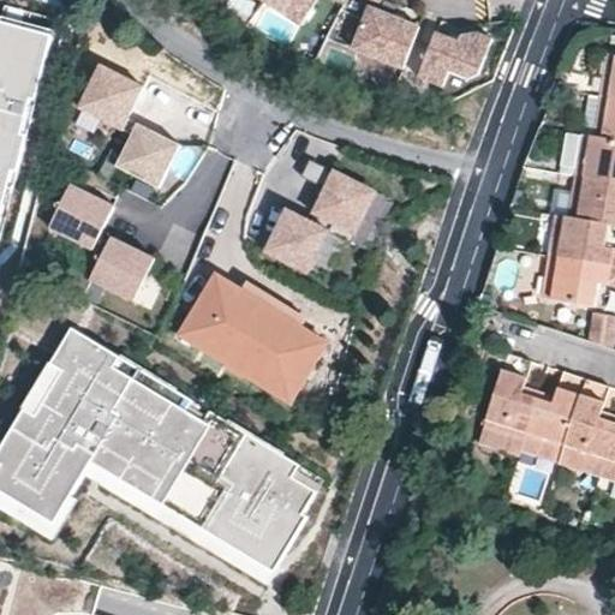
[(311,0),(268,0),(298,21),(311,0)]
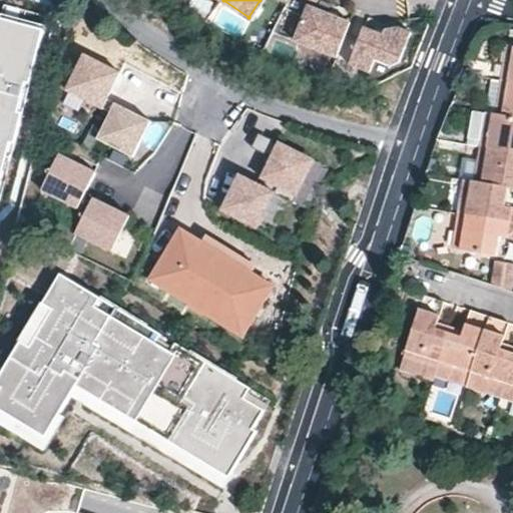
[(337,54),(350,19),(308,3),(295,38),(337,54)]
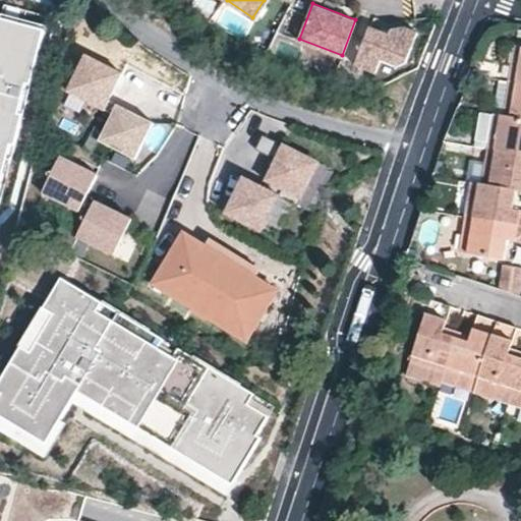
[(0,199),(46,25),(0,13),(0,199)]
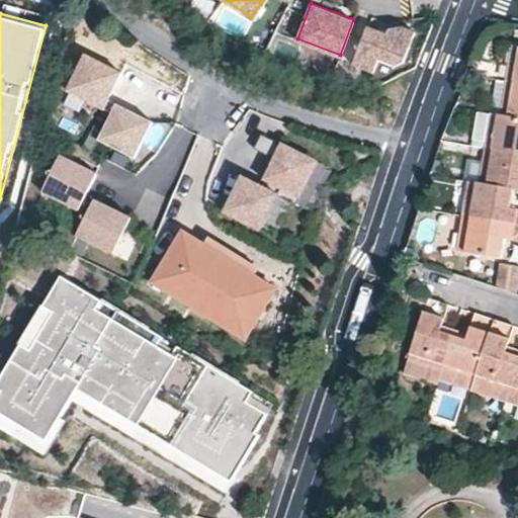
[(386,32),(367,24),(353,63),(373,70),(378,57),(395,64),(403,60),(415,30),(403,25),(389,27),(386,32)]
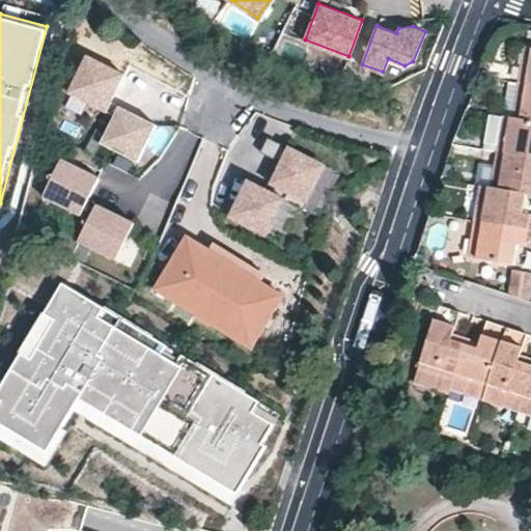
[(530,49),(525,48),(519,84),(530,85),(530,49)]
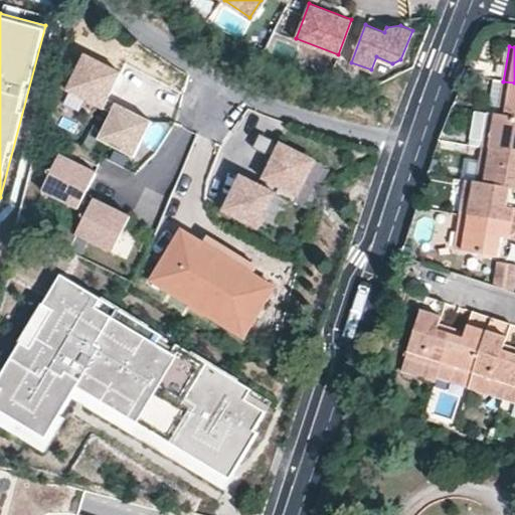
[(103,108),(121,71),(84,53),(66,90),(103,108)]
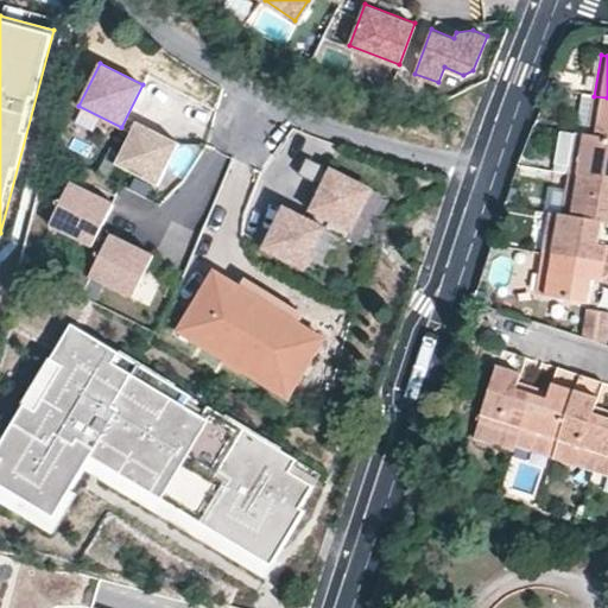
[(587,134),(594,96),(583,94),(576,133),(587,134)]
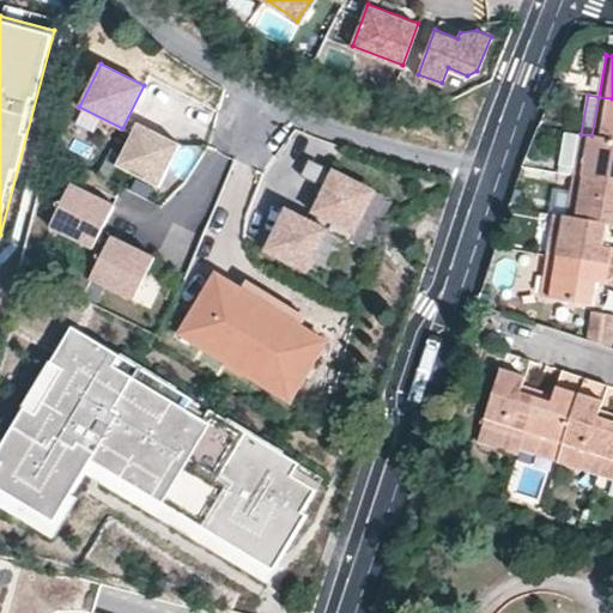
[(612,98),(599,97),(592,135),(612,139),(612,98)]
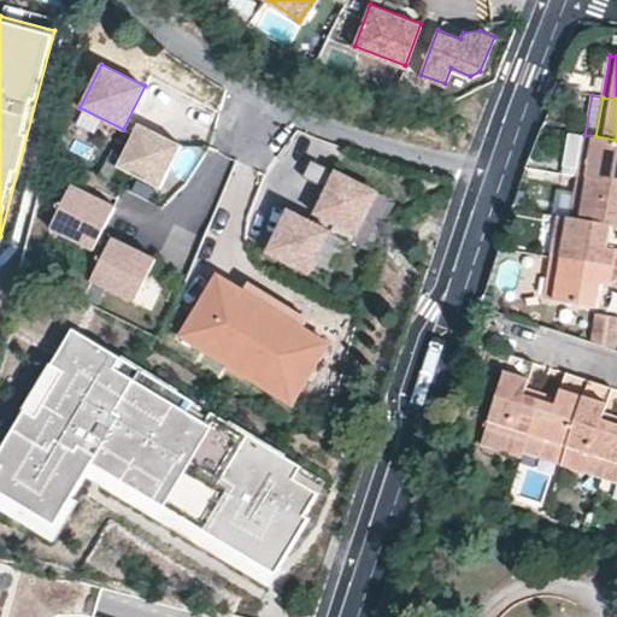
[(160,188),(182,145),(139,123),(117,166),(160,188)]
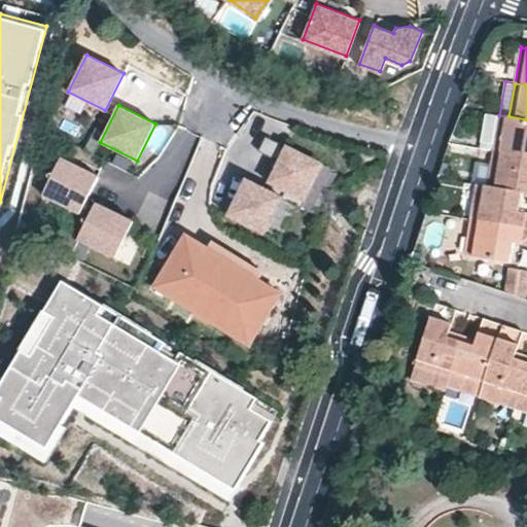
[(493,151),(499,115),(487,113),(486,114),(481,148),(493,151)]
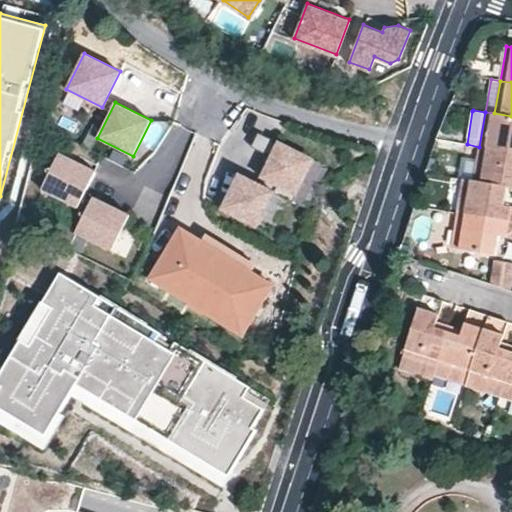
[(485,112),(479,147),(511,152),(511,116),(494,113),(485,112)]
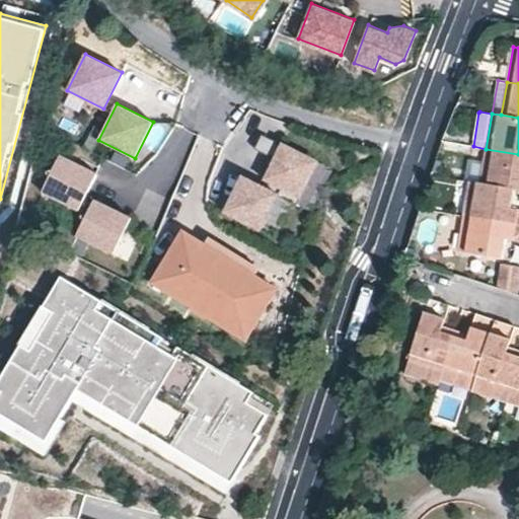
[(241,171),(222,208),(257,226),(277,191),(276,190),(279,183),(299,194),(317,158),(282,139),(281,142),(263,132),(256,145),(275,154),(260,181),(241,171)]
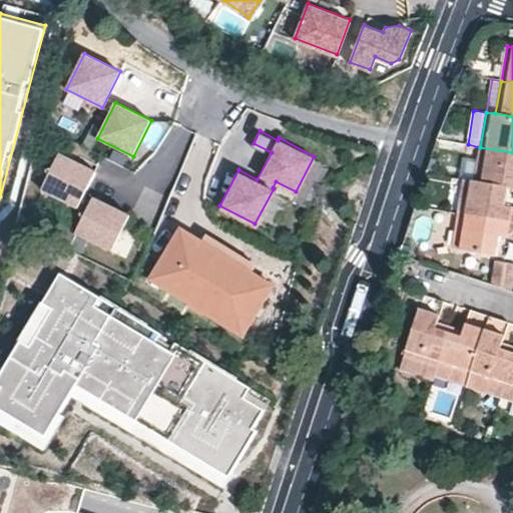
[(512,152),(480,147),(474,180),(509,186),(512,187),(512,152)]
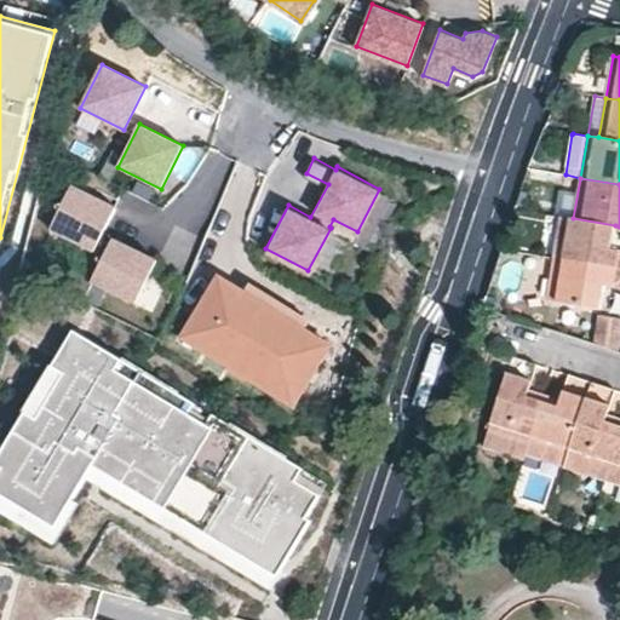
[(72,185),(50,228),(104,256),(91,281),(135,303),(156,259),(113,237),(110,244),(99,237),(115,207),(72,185)]
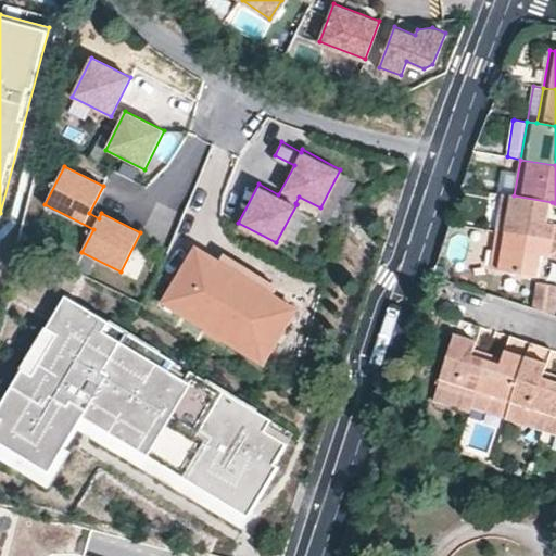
[(500,232),(555,242),(555,225),(547,224),(552,202),(514,196),(506,193),(500,232)]
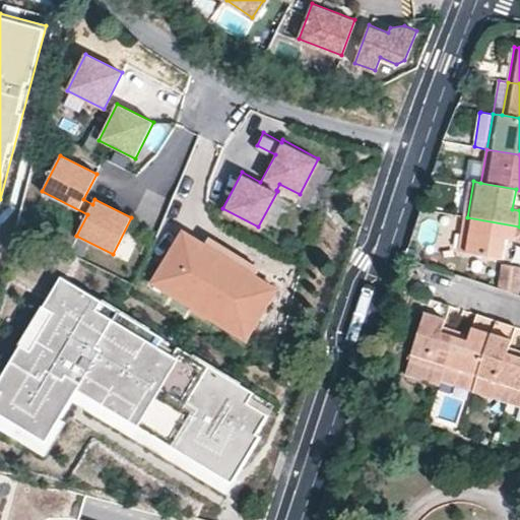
[(507,240),(519,242),(519,226),(467,217),(461,251),(505,259),(507,240)]
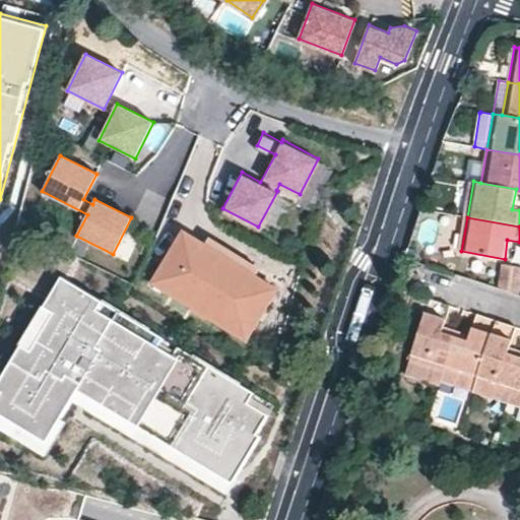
[(223,289),(210,281),(219,268),(225,259),(207,247),(186,233),(153,281),(244,342),(252,331),(277,294),(256,279),(238,267),(232,277),(223,289)]
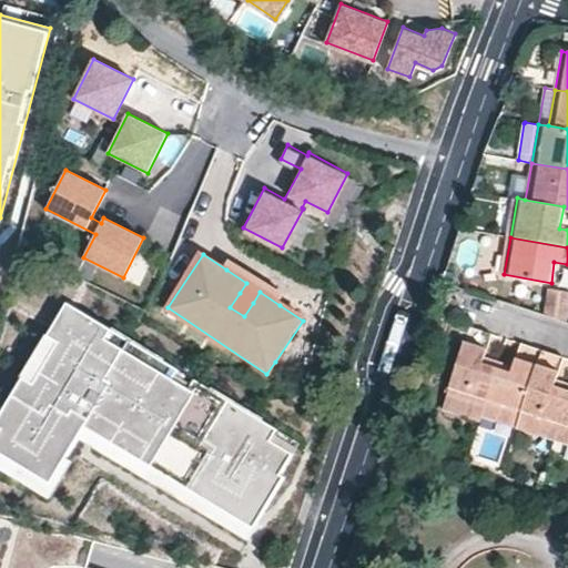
[(232,262),(226,270),(246,283),(260,292),(280,305),(285,297),(232,262)]
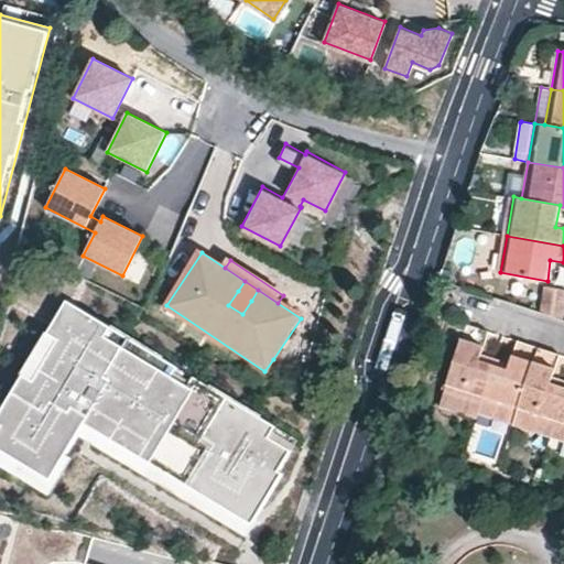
[(245,281),(238,291),(251,301),(258,290),(245,281)]
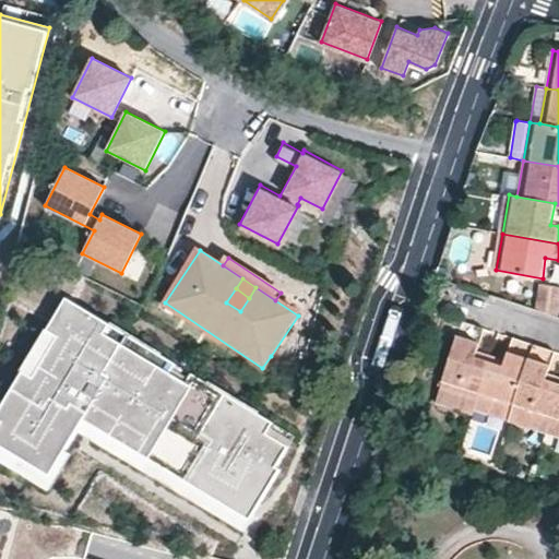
[(533,308),(558,313),(558,308),(558,285),(538,282),(533,308)]
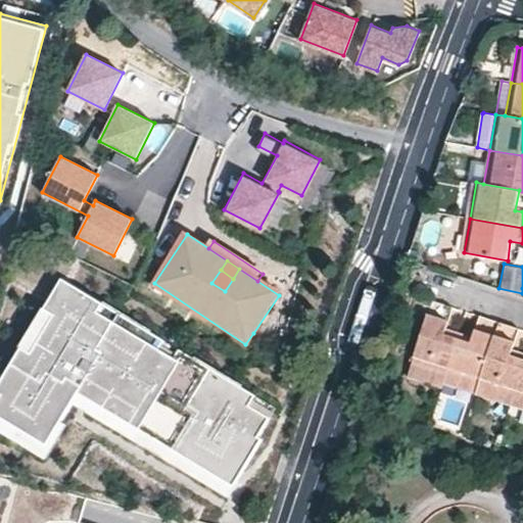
[(276,409),(61,281),(25,342),(0,383),(0,394),(0,433),(40,458),(72,403),(228,497),(263,438),(258,437),(276,409)]
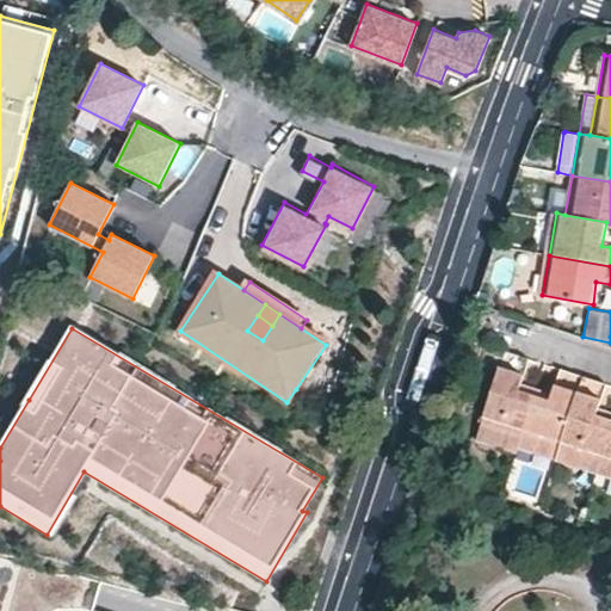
[(520,356),(506,351),(479,440),(517,452),(519,446),(535,395),(520,390),(530,359),(520,356)]
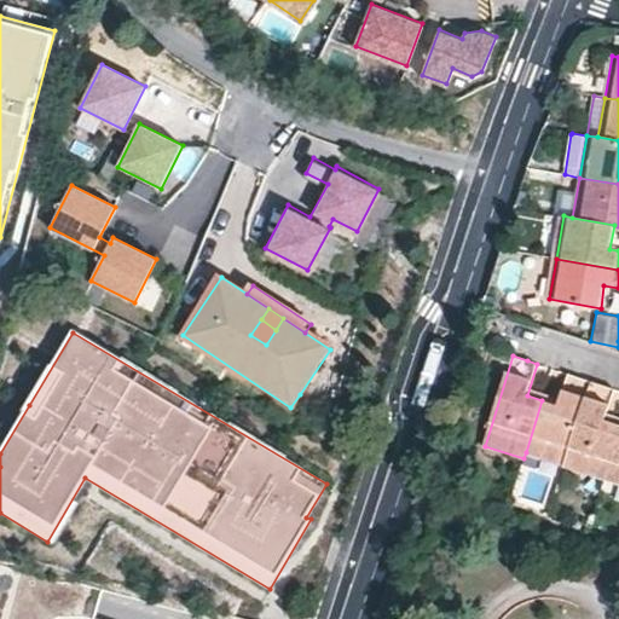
[(582,379),(568,374),(557,405),(542,400),(526,452),(563,464),(590,381),(582,379)]
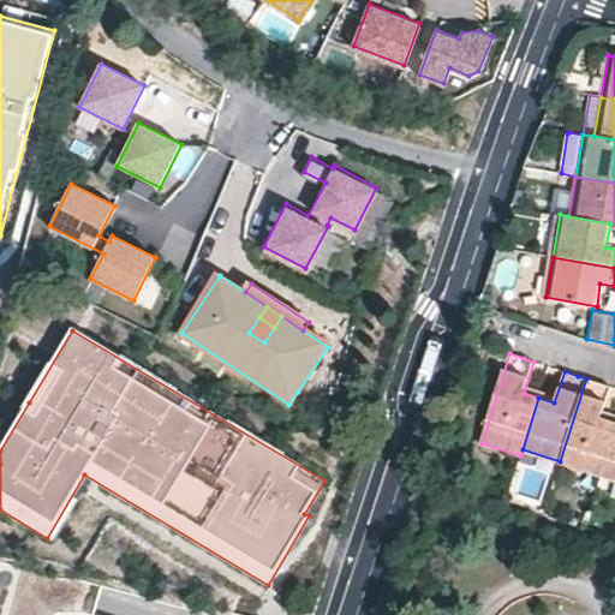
[(602,419),(611,387),(599,383),(586,378),(560,461),(598,473),(614,423),(602,419)]
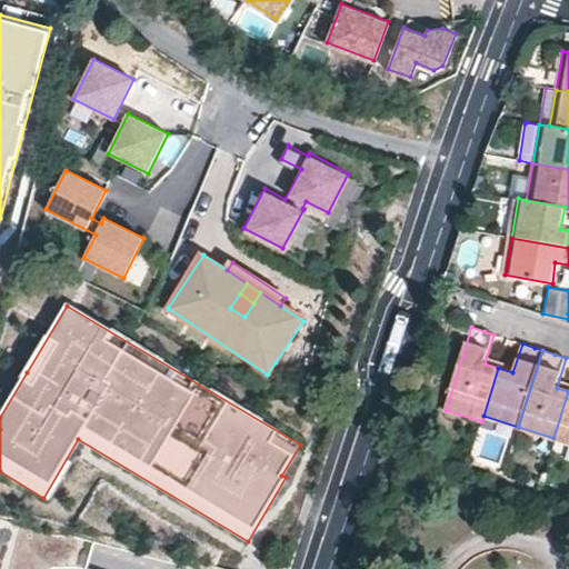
[(568,390),(568,391),(553,438),(568,442),(568,390)]
